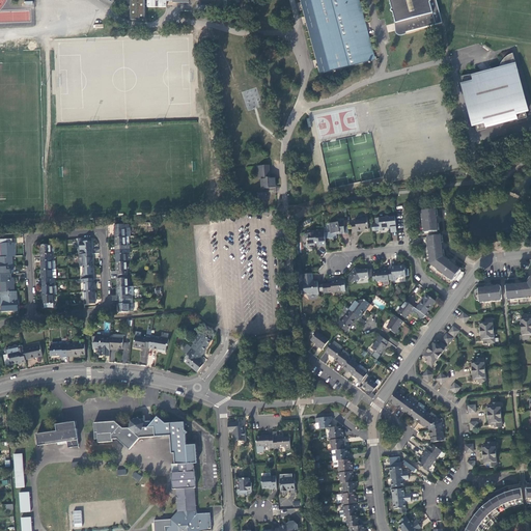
[(189,3),(189,0),(131,0),(131,20),(136,20),(136,18),(138,18),(138,20),(145,20),(145,0),(147,0),(148,7),(166,7),(166,1),(166,0),(172,0),(173,1),(173,2),(189,3)]
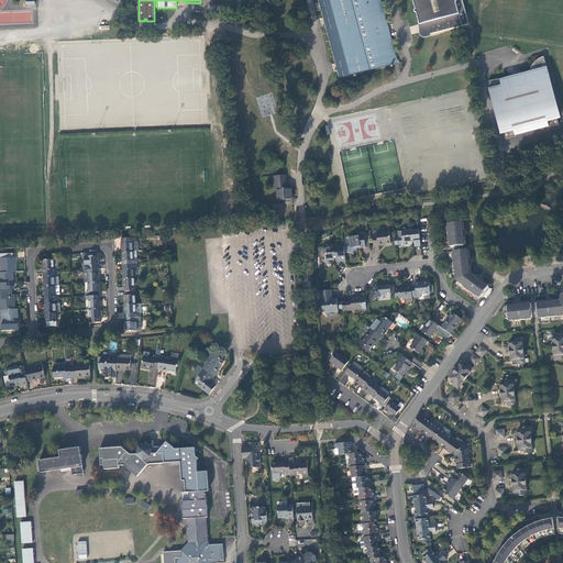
[(378,2),(377,0),(319,0),(341,79),(392,65),(392,67),(394,66),(393,65),(395,64),(385,26),(387,25),(381,2),(378,2)]
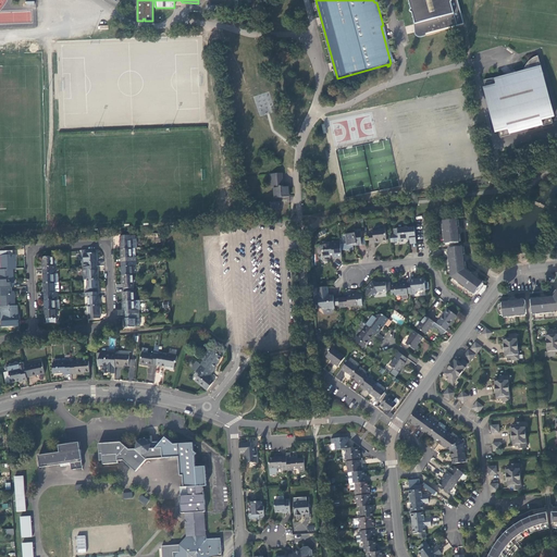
[(408,0),(411,9),(410,11),(412,13),(416,24),(417,23),(419,29),(418,31),(418,32),(418,33),(418,34),(418,35),(419,35),(420,35),(420,36),(421,36),(421,35),(463,24),(457,0),(408,0)]
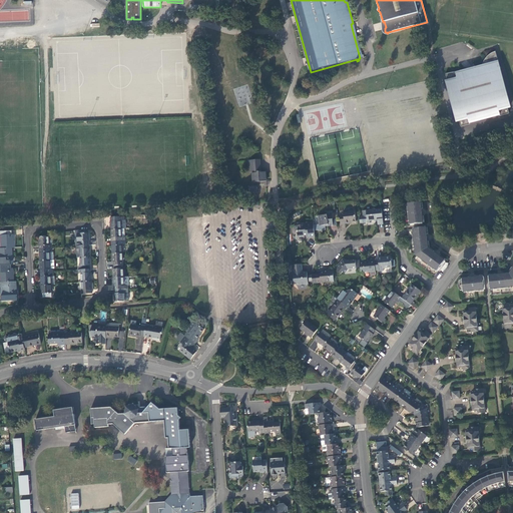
[(448,73),(446,74),(448,82),(446,82),(447,86),(456,120),(459,120),(461,126),(470,123),(470,122),(500,114),(500,115),(509,113),(508,107),(510,106),(500,66),(500,67),(496,52),(496,51),(495,52),(494,52),(492,53),(491,53),(490,54),(489,55),(488,56),(487,57),(486,58),(485,59),(483,64),(482,65),(482,66),(481,66),(480,67),(479,67),(479,68),(478,68),(477,68),(463,72),(462,71),(460,71),(458,72),(455,72),(453,72),(450,72),(448,73)]
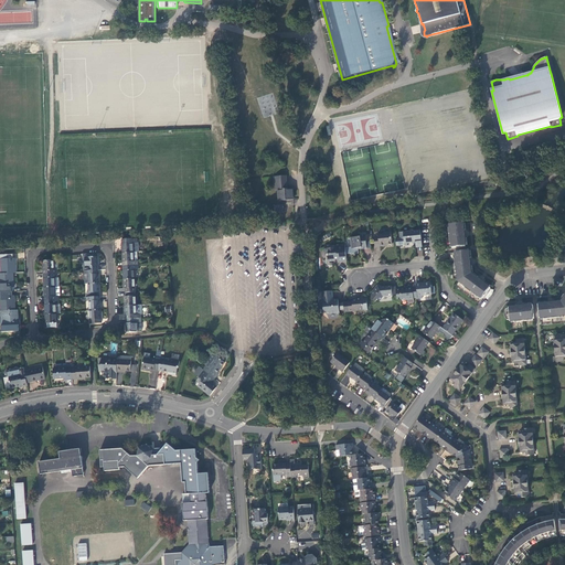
[(286,176),(273,177),(274,190),(278,190),(279,201),(294,200),(292,189),(287,189),(286,176)]
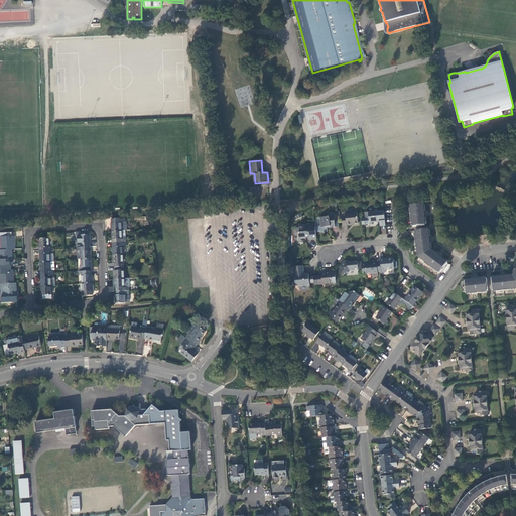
[(423,203),(409,204),(410,212),(408,212),(409,219),(410,219),(411,227),(424,226),(424,224),(425,224),(425,218),(423,218),(423,214),(422,210),(424,210),(423,203)]
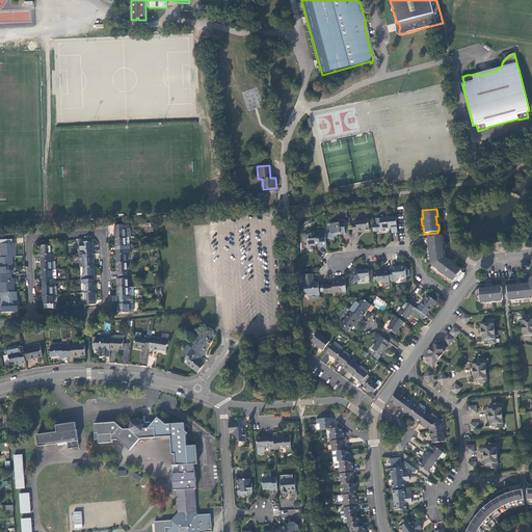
[(392,225),(397,225),(396,217),(386,218),(386,219),(380,219),(380,218),(376,219),(376,224),(373,225),(373,232),(381,231),(381,230),(381,228),(384,228),(386,230),(387,229),(388,230),(391,230),(392,225)]
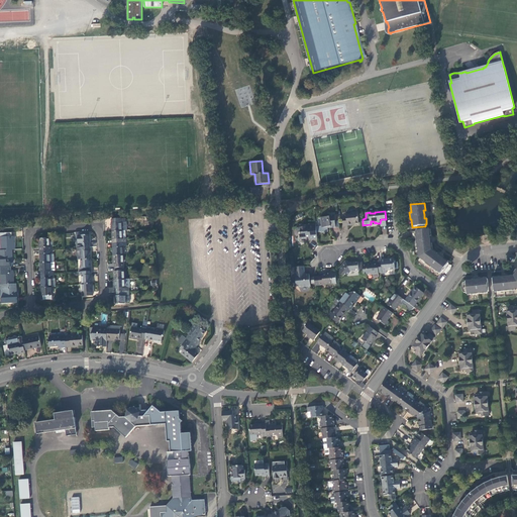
[(359,223),(357,212),(351,212),(350,214),(346,214),(346,216),(342,216),(343,226),(347,226),(347,225),(350,224),(352,225),(352,224),(359,223)]
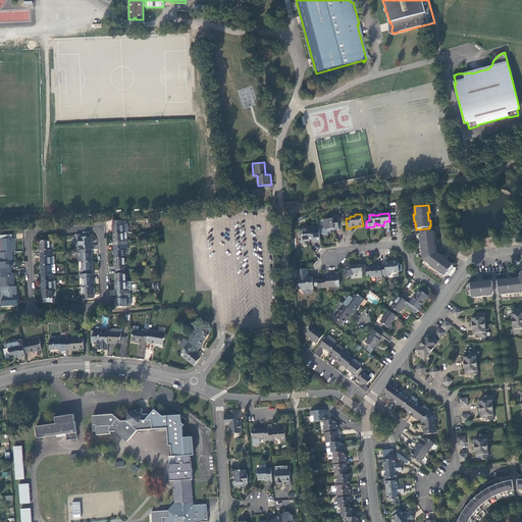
[(340,230),(337,217),(333,218),(333,219),(324,220),(325,229),(332,228),(334,229),(334,230),(340,230)]
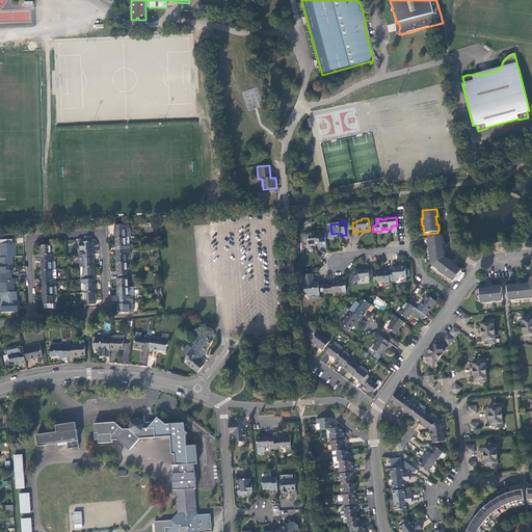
[(115,230),(115,238),(126,237),(130,237),(131,237),(131,229),(129,229),(129,224),(115,225),(115,230)]
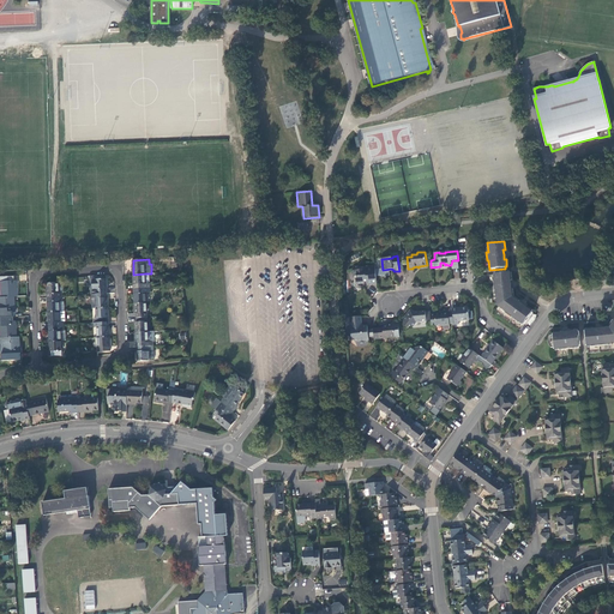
[(368,284),(378,284),(375,266),(360,268),(360,266),(354,266),(354,277),(356,277),(357,284),(361,283),(366,283),(365,282),(367,282),(368,284)]
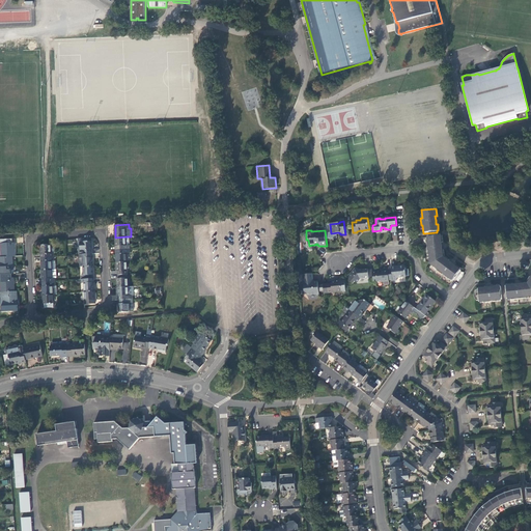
[(439,234),(426,236),(427,244),(425,244),(426,251),(427,251),(429,263),(440,272),(439,273),(445,278),(446,276),(451,281),(452,280),(458,271),(459,271),(458,270),(459,268),(454,264),(453,266),(450,263),(447,261),(448,259),(443,255),(443,250),(441,250),(441,246),(440,243),(442,243),(441,235),(439,235),(439,234)]
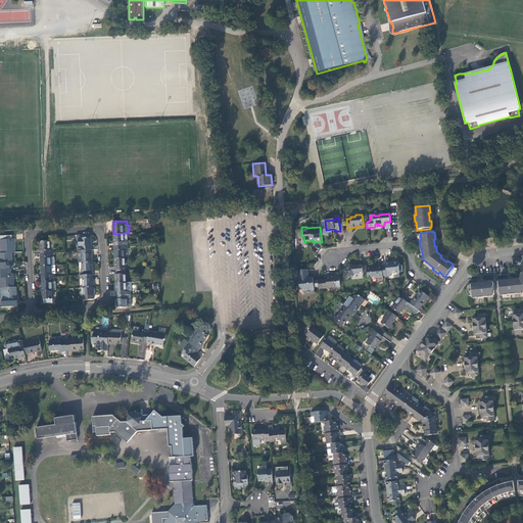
[(114,242),(114,246),(128,245),(128,233),(124,233),(113,234),(114,242)]
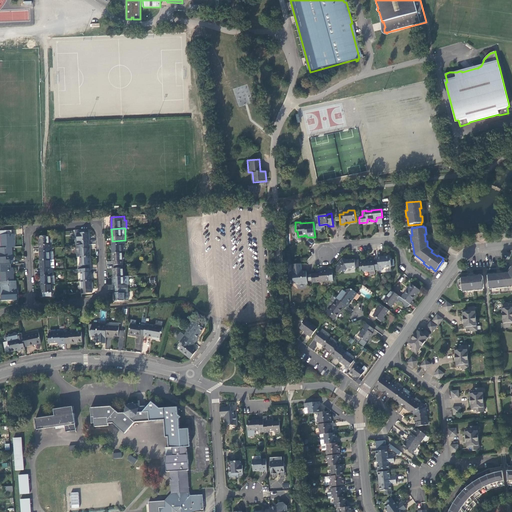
[(80,245),(89,245),(89,241),(89,232),(88,233),(88,229),(75,230),(75,233),(75,241),(79,241),(80,245)]
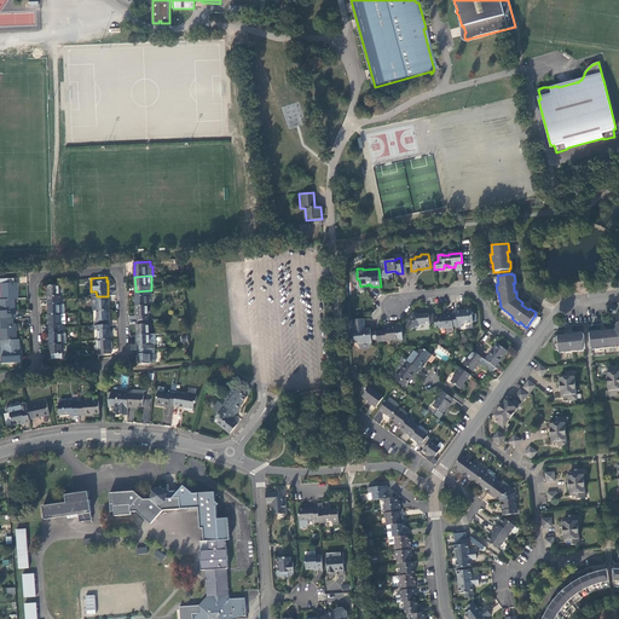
[(0,299),(15,299),(17,299),(17,283),(15,283),(15,278),(0,278),(0,299)]
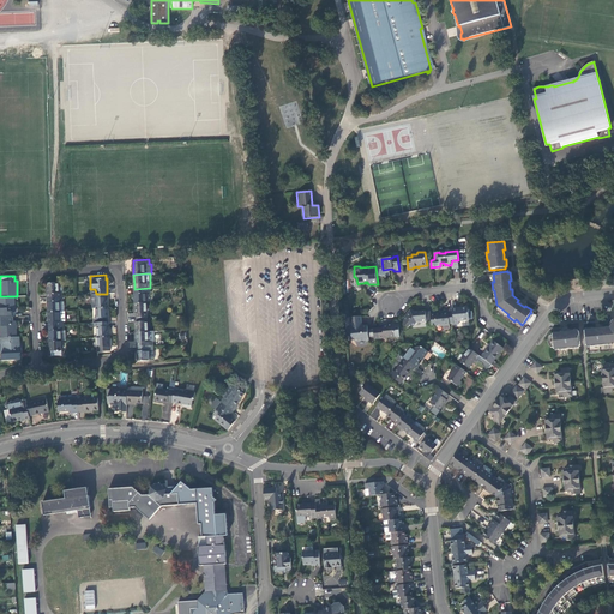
[(59,293),(59,283),(47,283),(47,294),(48,294),(48,298),(62,298),(62,293),(59,293)]
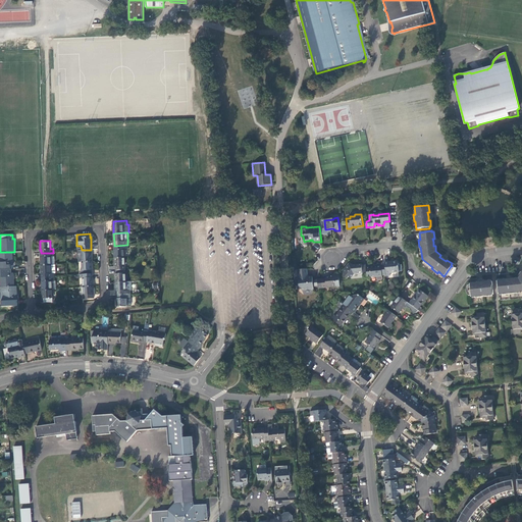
[(114,250),(114,258),(124,257),(124,249),(127,249),(127,245),(114,246),(114,250)]
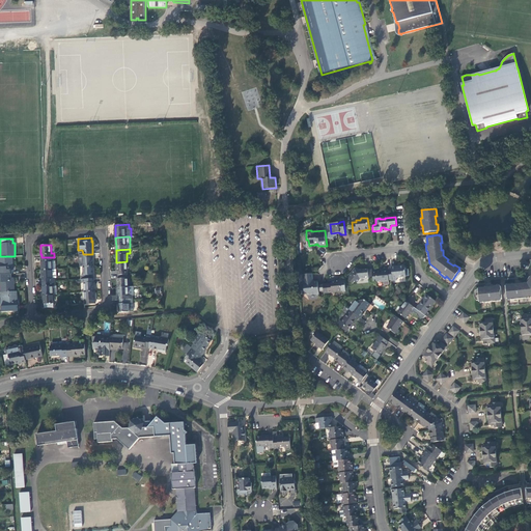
[(83,267),(93,267),(93,257),(92,254),(83,254),(80,254),(80,258),(79,258),(78,259),(78,262),(79,262),(80,262),(83,262),(83,267)]
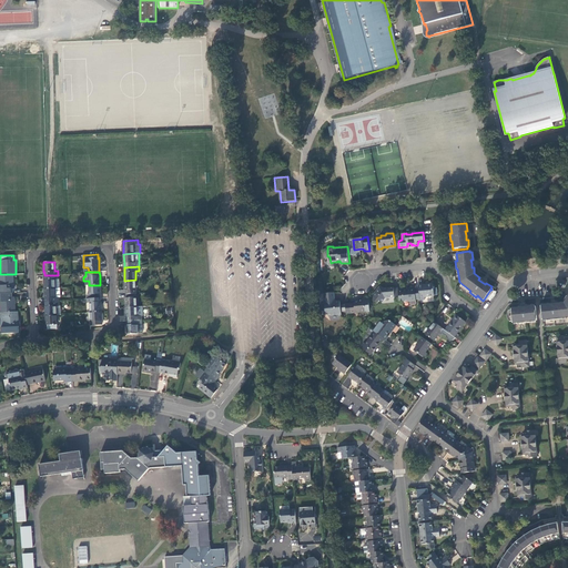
[(0,293),(12,293),(12,288),(14,288),(13,274),(0,274),(0,293)]
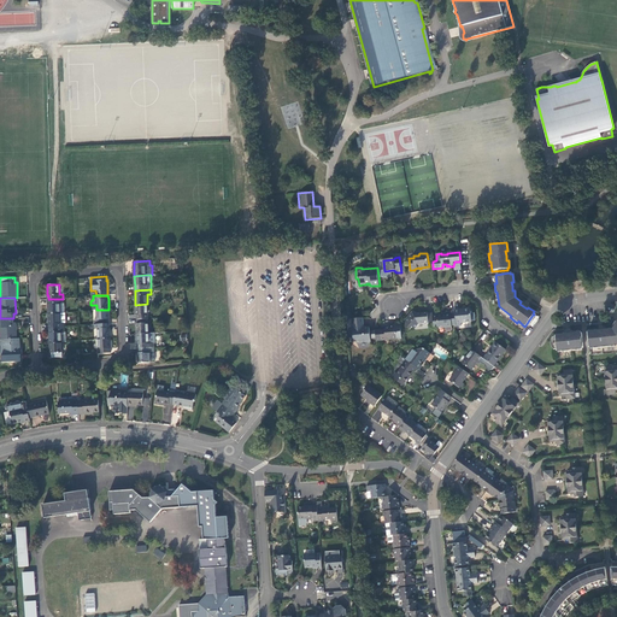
[(48,304),(48,313),(60,313),(64,313),(64,304),(63,304),(63,299),(48,299),(50,304),(48,304)]
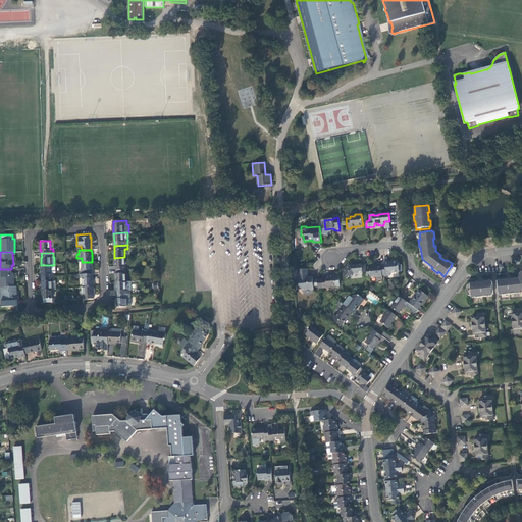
[(116,266),(116,270),(125,270),(124,257),(114,258),(115,266),(116,266)]
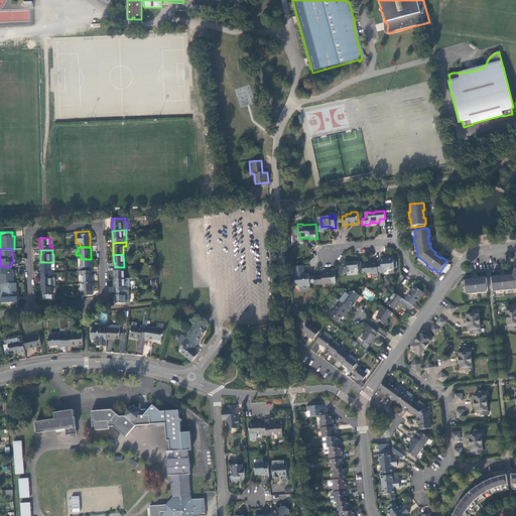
[(384,258),(380,259),(381,262),(382,272),(386,272),(386,269),(394,268),(393,258),(387,258),(384,259),(384,258)]
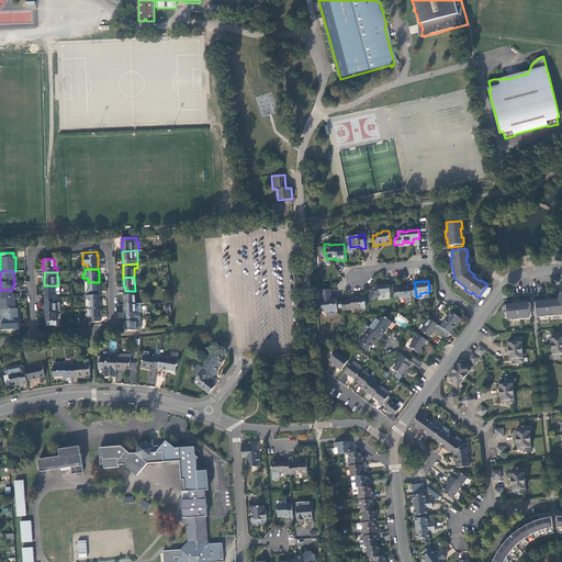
[(86,295),(100,295),(99,291),(99,282),(88,282),(89,292),(86,292),(86,295)]
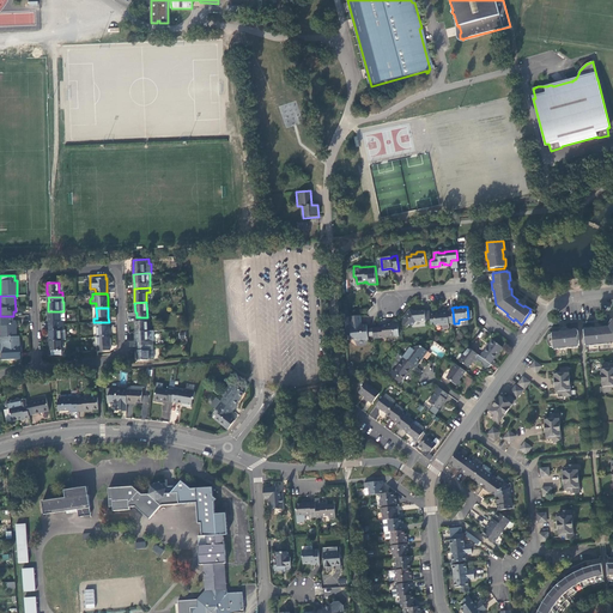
[(449,323),(454,323),(453,311),(447,311),(447,308),(442,309),(442,313),(435,314),(430,314),(431,320),(431,325),(435,325),(435,326),(449,325),(449,323)]
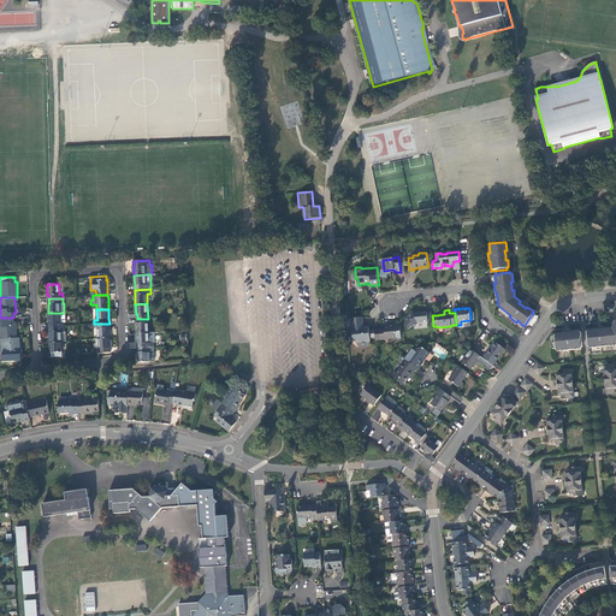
[(427,313),(427,312),(419,313),(418,314),(413,311),(410,314),(404,320),(404,324),(406,326),(409,329),(412,326),(414,329),(418,324),(427,323),(427,313)]
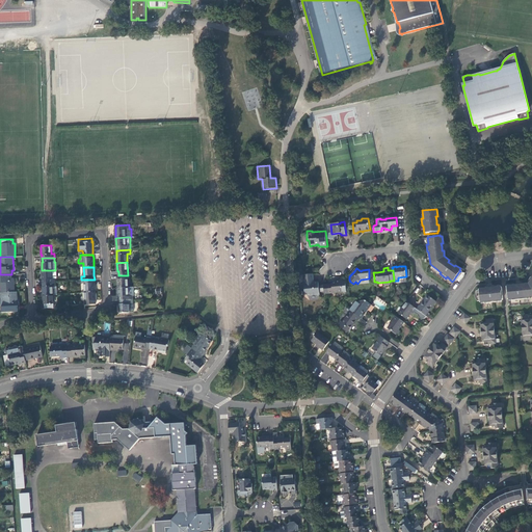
[(52,270),(42,270),(43,280),(44,283),(55,283),(55,278),(56,278),(56,270),(55,270),(52,270)]
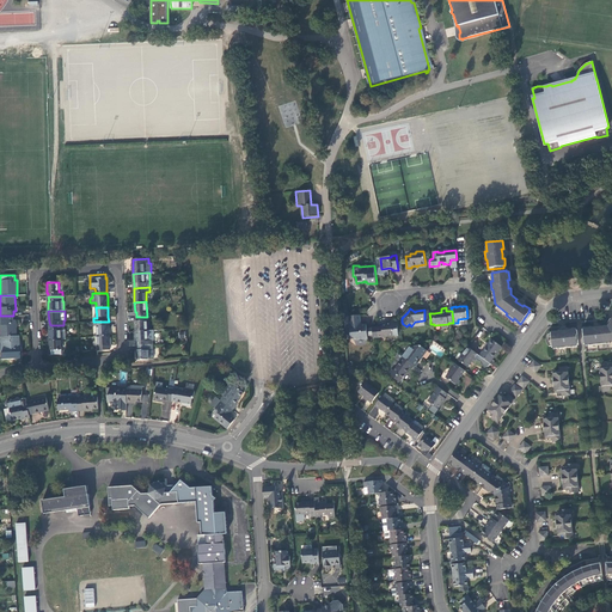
[(1,337),(17,336),(16,320),(13,320),(13,316),(0,316),(0,329),(0,337),(1,337)]
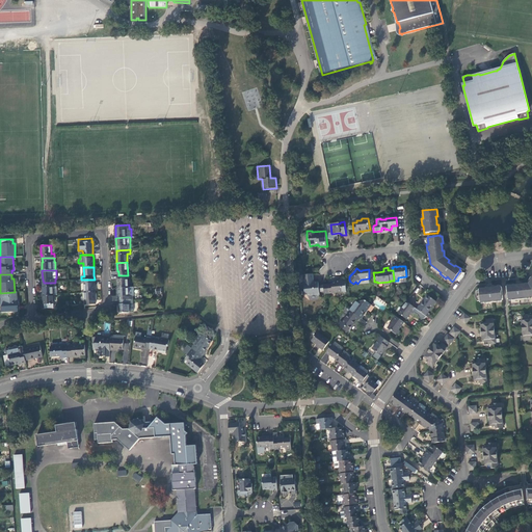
[(314,281),(313,274),(303,275),(306,293),(309,296),(320,295),(320,293),(319,286),(319,283),(316,283),(314,281)]
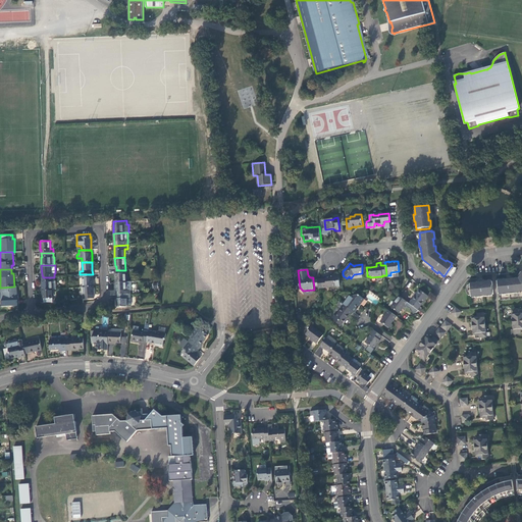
[(115,274),(116,282),(125,282),(125,270),(116,270),(116,274),(115,274)]
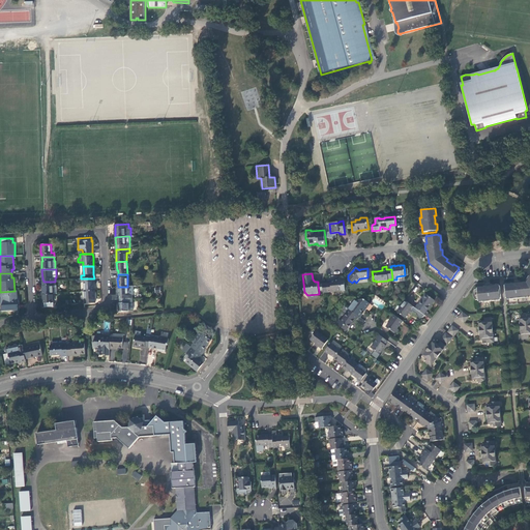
[(529,276),(529,277),(527,283),(521,283),(521,285),(517,286),(513,286),(513,284),(507,285),(507,287),(506,287),(507,299),(514,298),(514,300),(523,299),(523,298),(529,296),(529,276)]
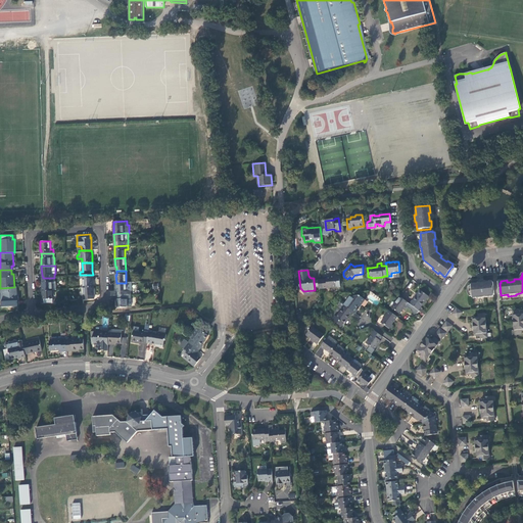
[(84,287),(93,287),(93,278),(93,275),(80,275),(80,279),(83,279),(84,287)]
